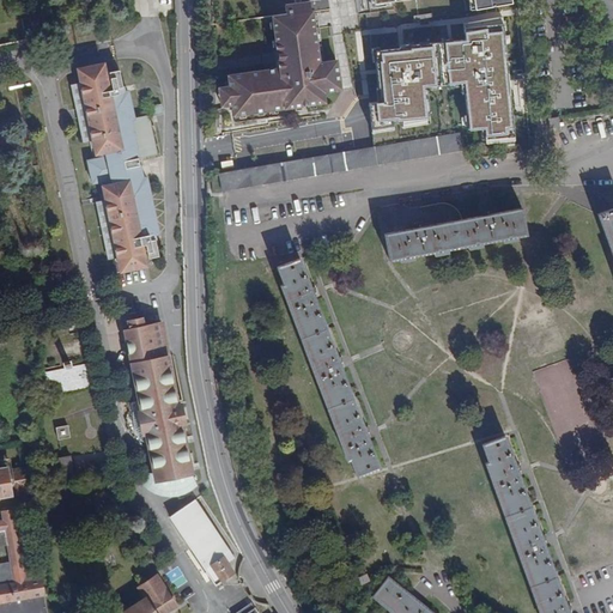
[(328,0),(293,0),(295,5),(287,5),(289,13),(281,14),(280,14),(284,50),(286,50),(289,66),(281,67),(283,70),(275,70),(275,68),(228,76),(229,85),(231,102),(231,110),(297,102),(301,93),(304,93),(305,105),(323,103),(322,91),(332,90),(331,84),(338,83),(335,61),(319,62),(317,65),(315,62),(314,59),(316,58),(311,12),(316,12),(315,2),(328,1),(328,0)]
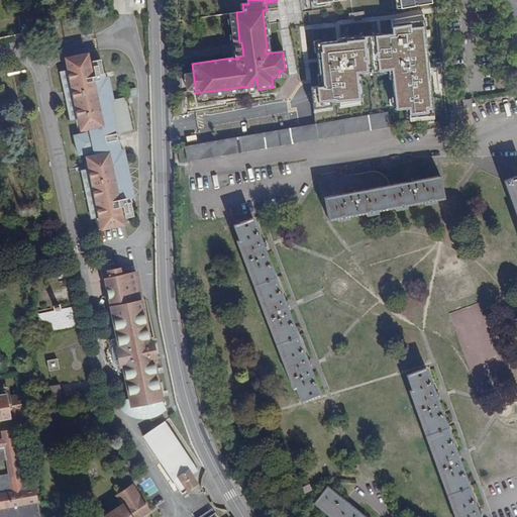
[(278,8),(277,1),(266,2),(267,10),(278,8)]
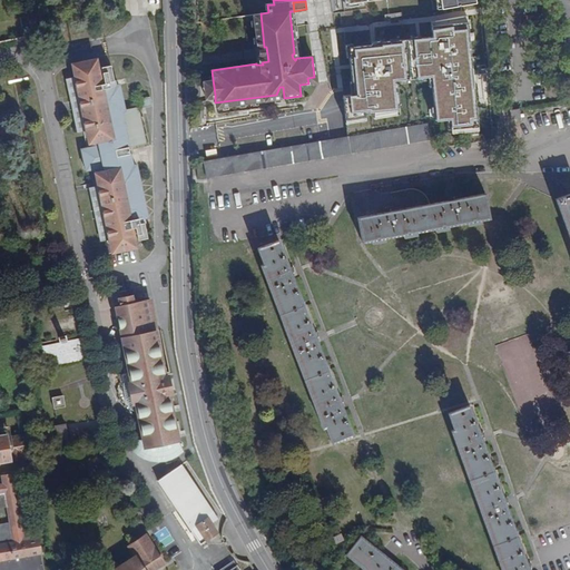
[(264,47),(261,13),(254,15),(258,58),(256,58),(256,64),(256,65),(263,65),(262,62),(268,61),(266,47),(264,47)]
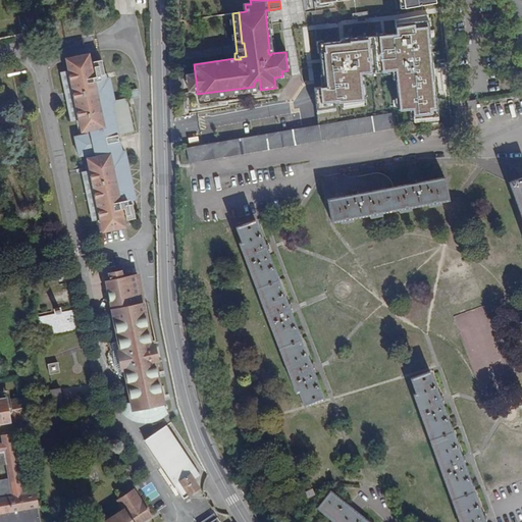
[(437,117),(428,17),(396,20),(398,37),(324,44),(328,86),(314,88),(317,115),(368,110),(365,80),(396,76),(399,111),(414,109),(415,119),(437,117)]
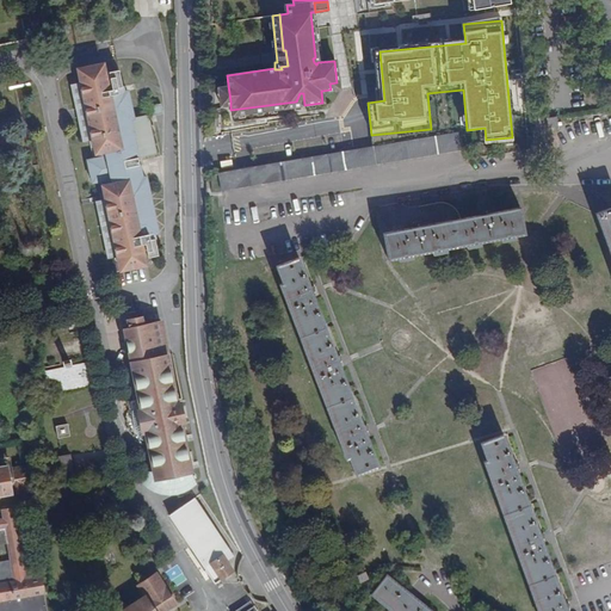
[(136,166),(142,165),(140,158),(158,154),(149,115),(135,118),(129,91),(124,92),(119,71),(109,72),(111,81),(106,81),(103,65),(79,69),(81,84),(93,140),(97,158),(87,160),(92,183),(103,181),(106,199),(118,255),(122,270),(144,264),(141,251),(147,250),(148,257),(159,254),(153,234),(159,232),(144,177),(143,177),(143,174),(137,174),(136,166)]
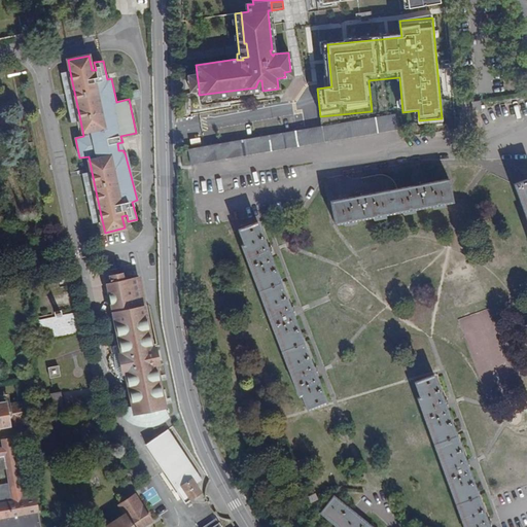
[(80,120),(70,72),(63,74),(72,121),(80,120)]
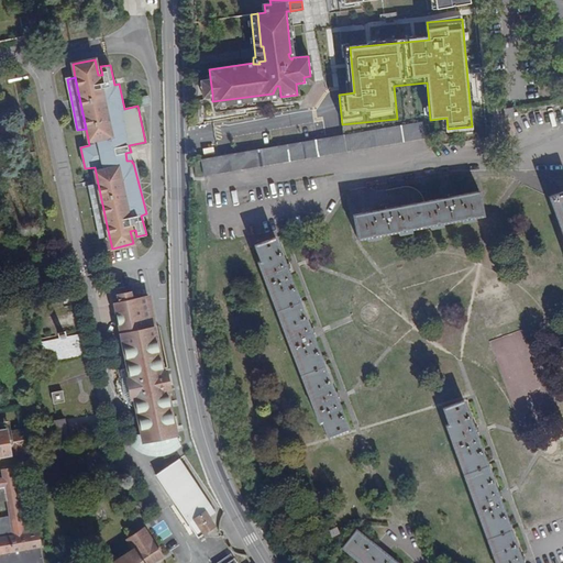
[(212,94),(210,78),(200,79),(202,96),(212,94)]
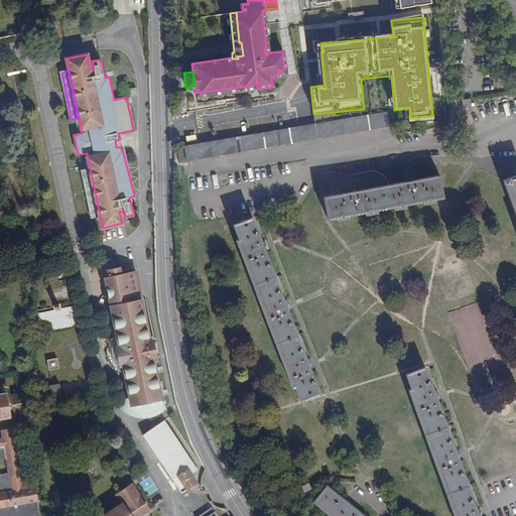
[(196,96),(257,89),(256,79),(253,79),(250,86),(195,93),(196,96)]
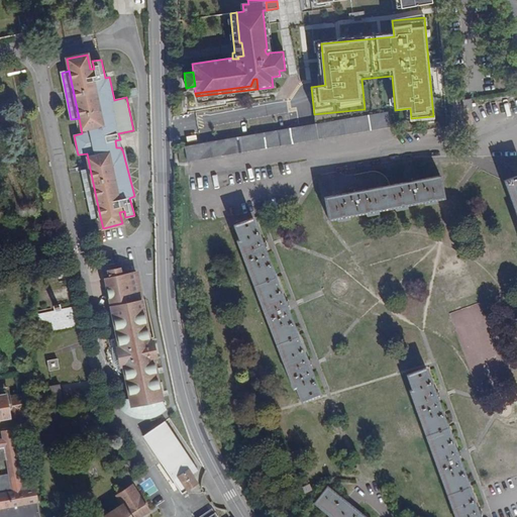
[(137,88),(128,90),(129,98),(139,96),(137,88)]
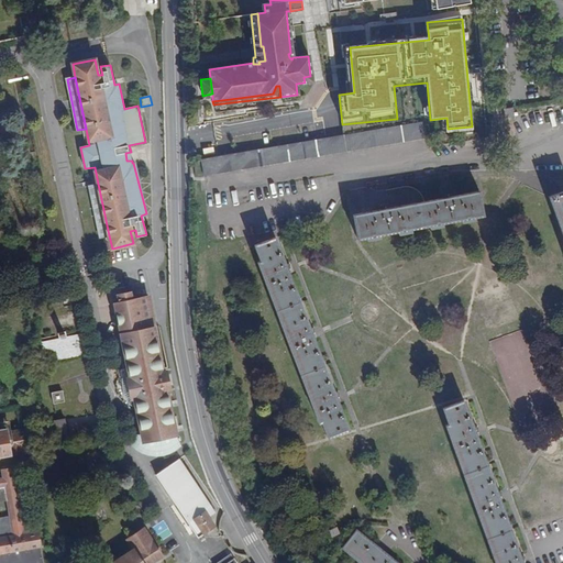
[(426,121),(202,158),(206,175),(428,138),(426,121)]
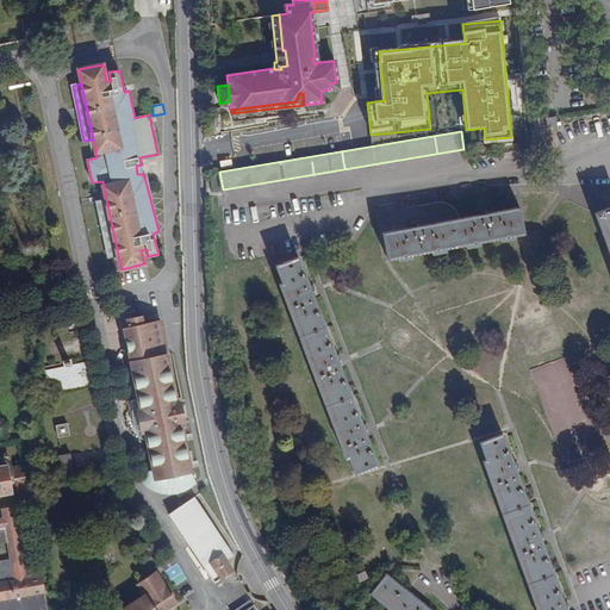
[(109,256),(118,255),(106,199),(97,201),(109,256)]
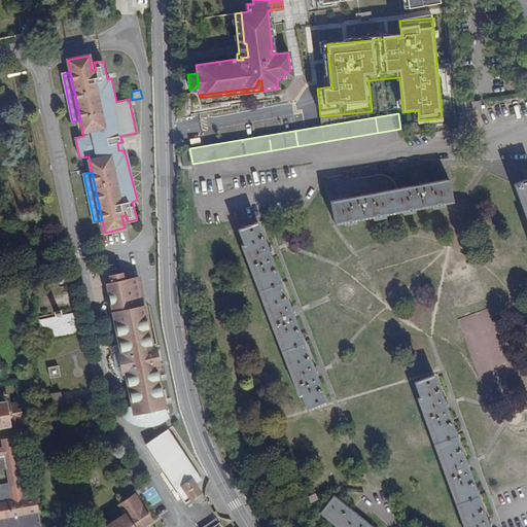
[(448,179),(330,201),(335,223),(452,202),(448,179)]
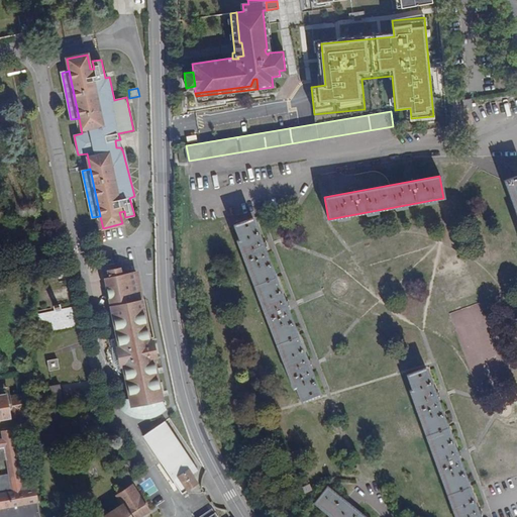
[(516,176),(504,181),(516,214),(516,176)]
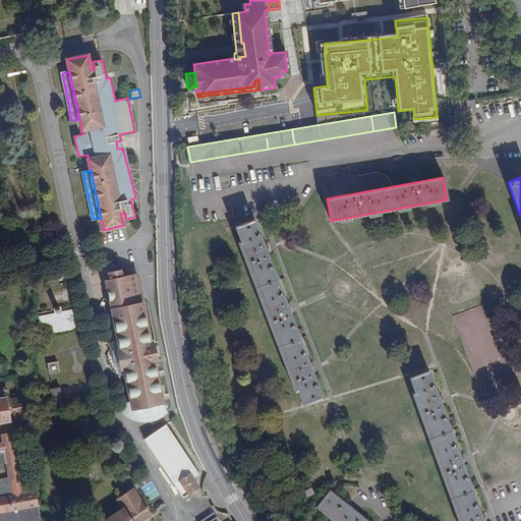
[(323,398),(254,220),(236,227),(241,241),(238,242),(249,273),(252,272),(264,300),(261,302),(272,332),(275,331),(286,359),(283,361),(294,391),(298,390),(303,405),(323,398)]
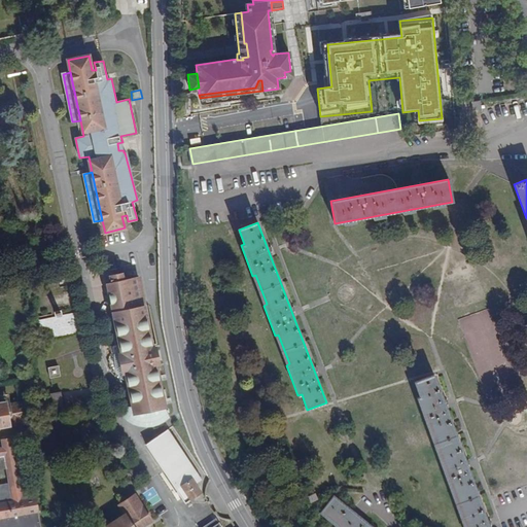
[(111,283),(106,284),(120,353),(118,354),(123,374),(125,373),(134,414),(130,419),(132,421),(135,423),(138,424),(140,425),(141,425),(144,426),(148,426),(150,426),(151,426),(153,426),(152,424),(157,423),(157,424),(159,424),(160,424),(161,423),(162,423),(163,422),(164,422),(165,421),(166,420),(167,420),(169,417),(165,407),(166,407),(156,366),(159,365),(155,346),(152,347),(144,306),(134,308),(129,280),(123,281),(121,273),(110,276),(111,283)]
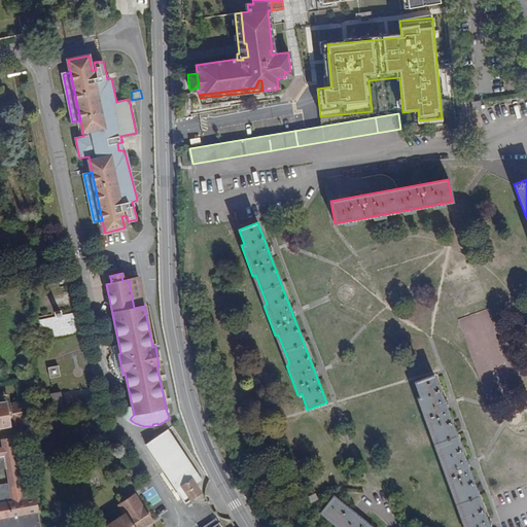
[(75,313),(37,320),(41,339),(78,331),(75,313)]
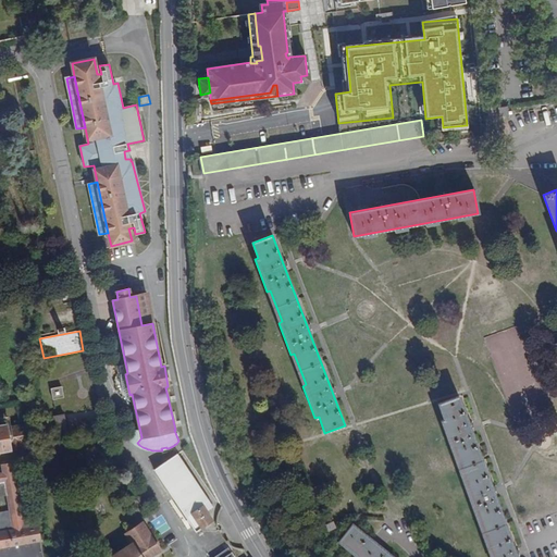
[(527,379),(506,380),(507,406),(528,405),(527,379)]
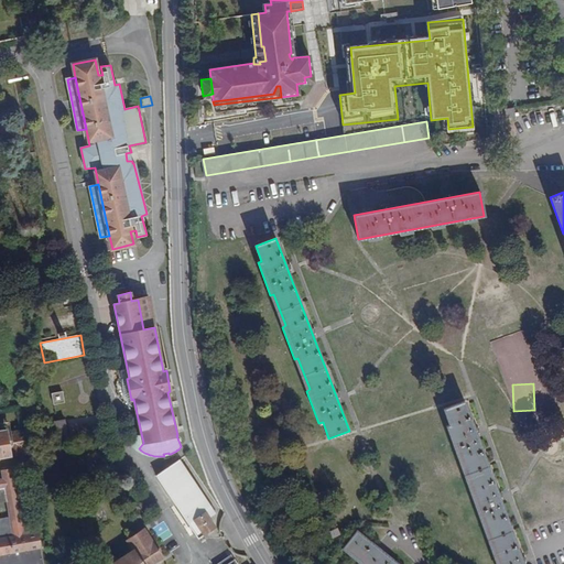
[(63,391),(52,393),(54,404),(65,402),(63,391)]
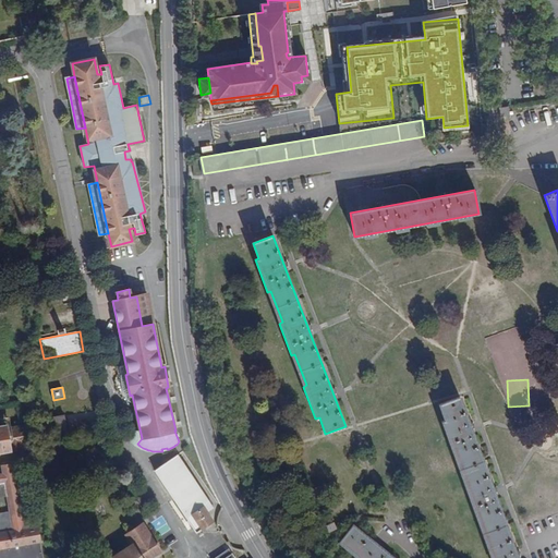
[(517,557),(459,397),(439,404),(445,420),(441,422),(452,453),(456,452),(468,483),(463,484),(476,519),(480,518),(490,548),(487,549),(489,557),(517,557)]
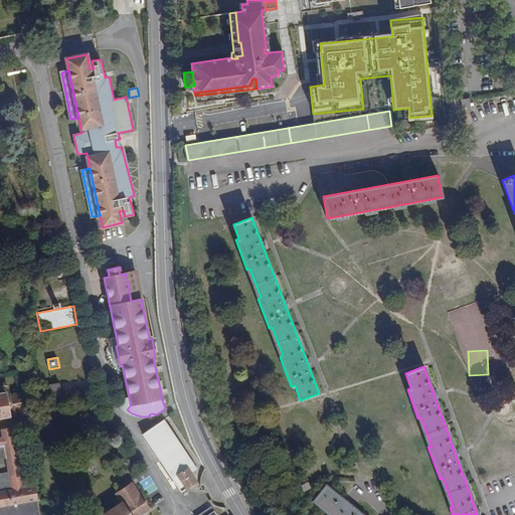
[(0,416),(9,415),(8,412),(21,410),(18,394),(6,396),(5,393),(0,393),(0,416)]
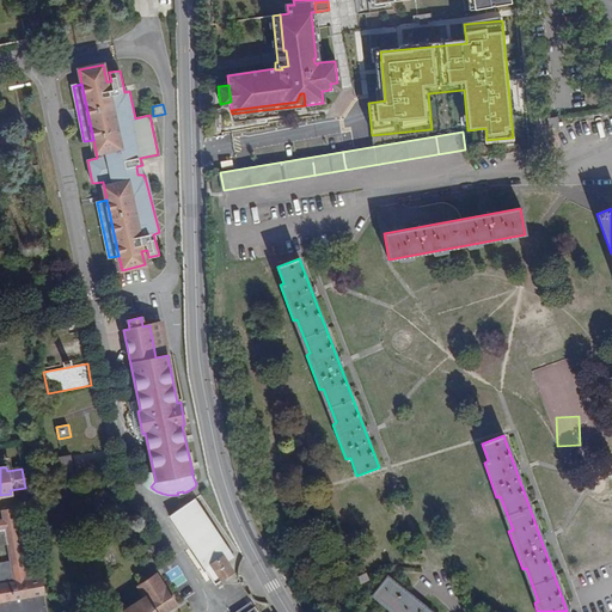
[(195,499),(169,516),(215,585),(220,581),(221,582),(234,573),(227,562),(234,557),(195,499)]
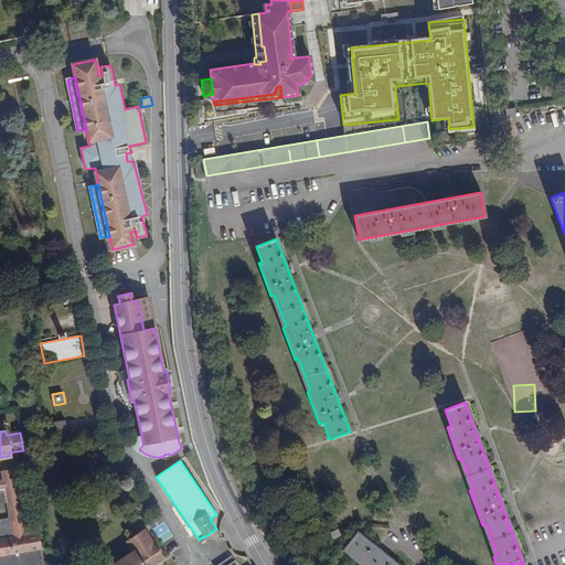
[(0,502),(7,501),(10,518),(0,519),(0,564),(43,564),(36,525),(23,528),(12,470),(2,472),(3,480),(0,480),(0,502)]
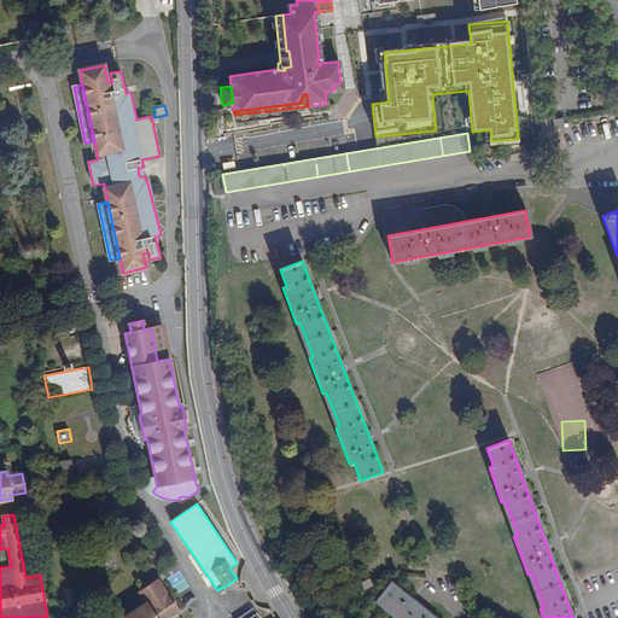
[(369,578),(361,582),(365,589),(373,586),(369,578)]
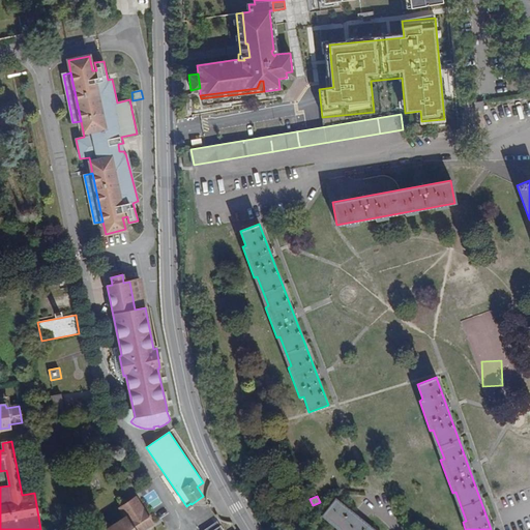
[(136,497),(119,507),(125,516),(123,517),(124,518),(110,527),(108,523),(106,523),(99,527),(99,529),(141,529),(152,523),(136,497)]
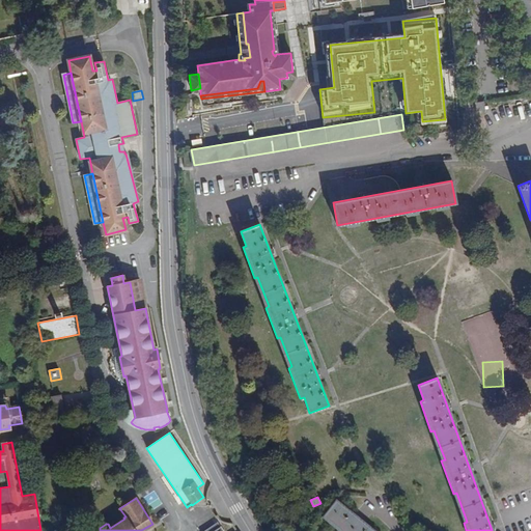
[(374,530),(336,499),(322,516),(339,530),(374,530)]
